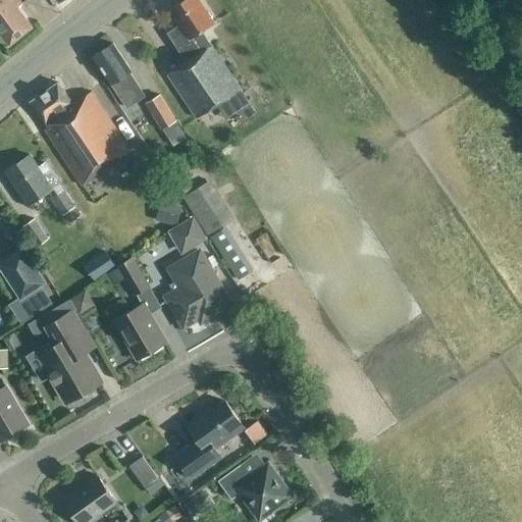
[(0,0),(0,34),(8,45),(32,27),(17,6),(21,3),(18,0),(0,0)]
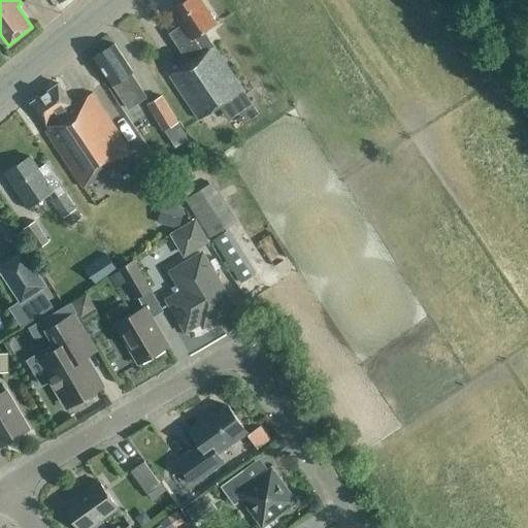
[(192,60),(169,75),(199,120),(219,106),(229,122),(238,116),(244,125),(260,114),(244,90),(205,31),(217,24),(213,20),(215,17),(211,11),(208,11),(200,0),(183,0),(184,1),(172,8),(187,31),(176,37),(192,60)]
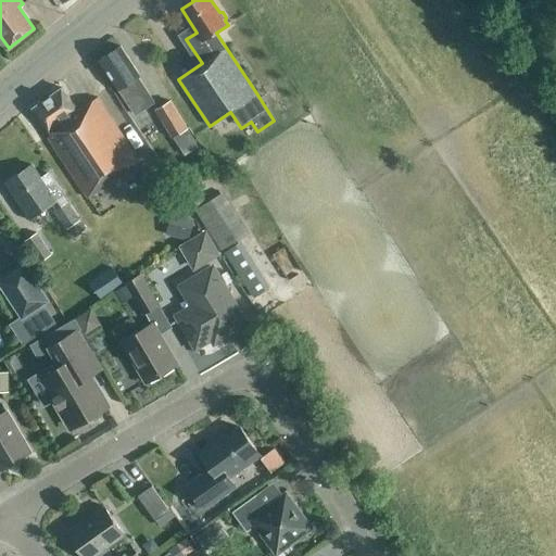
[(140,76),(121,46),(99,60),(118,90),(135,115),(154,102),(138,77),(140,76)]
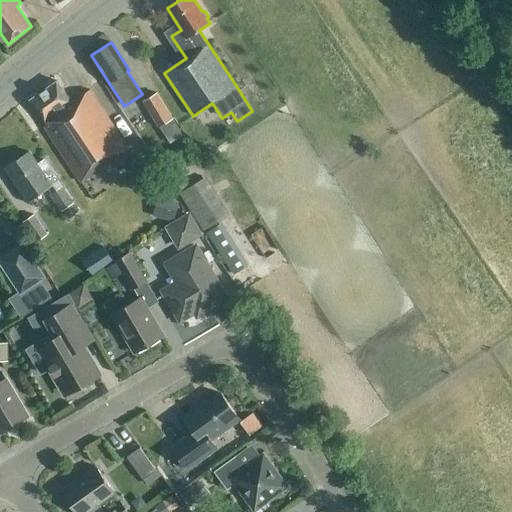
[(80,182),(129,150),(89,90),(72,102),(57,81),(30,100),(46,124),(43,126),(80,182)]
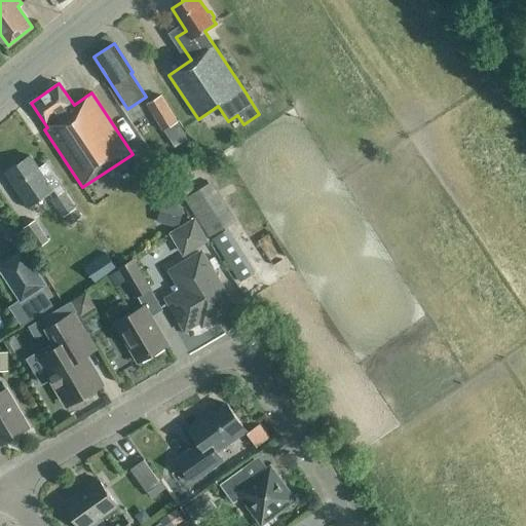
[(178,121),(161,94),(145,104),(161,132),(178,121)]
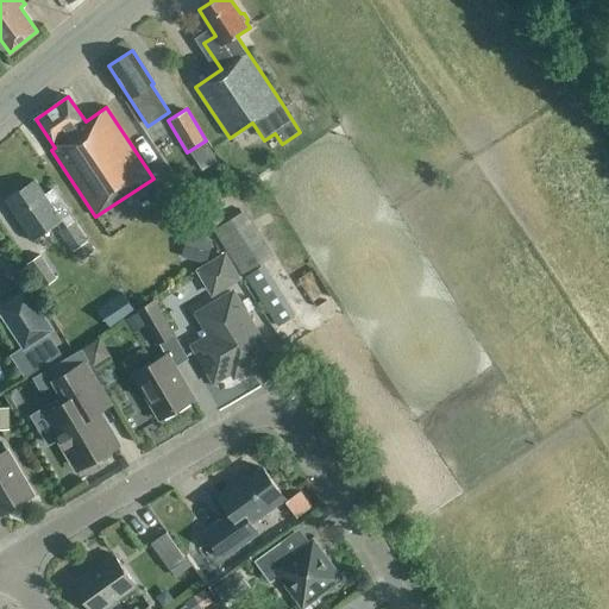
[(35,181),(6,200),(33,239),(58,223),(63,230),(61,231),(74,251),(87,242),(52,189),(44,195),(35,181)]
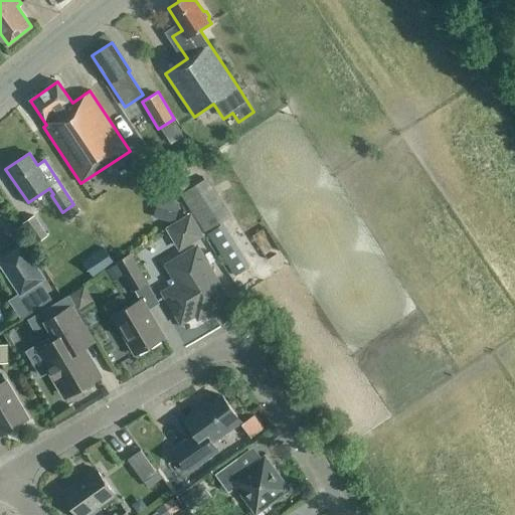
[(188,188),(169,158),(160,163),(179,193),(188,188)]
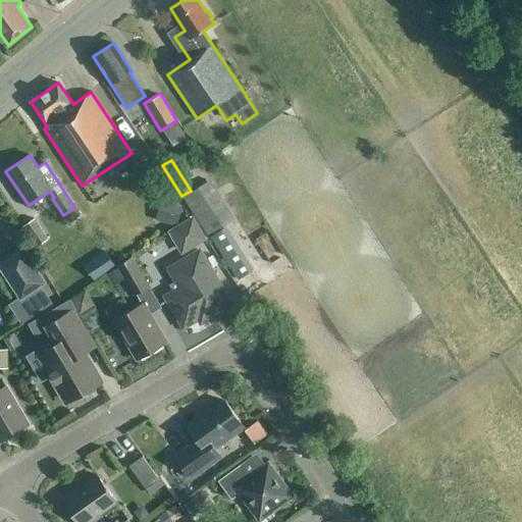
[(181,197),(207,237),(232,221),(208,181),(181,197)]
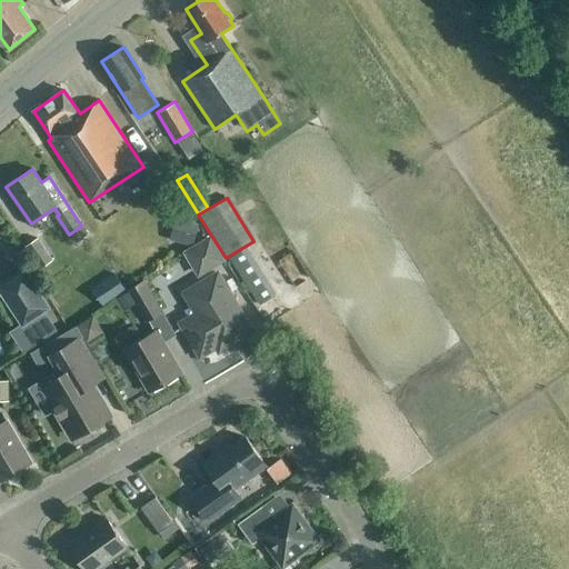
[(198,225),(175,219),(170,240),(192,246),(198,225)]
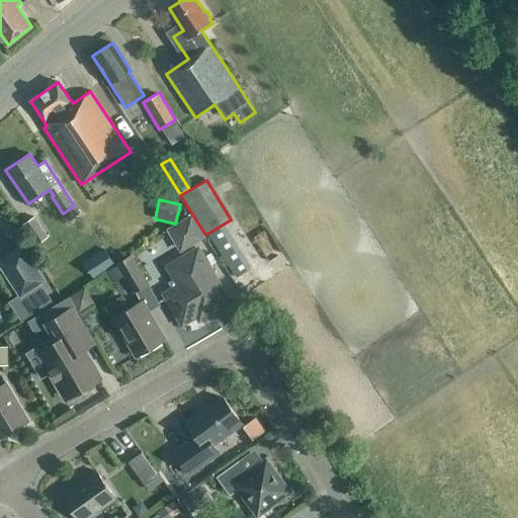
[(75,207),(65,214),(69,221),(79,213),(75,207)]
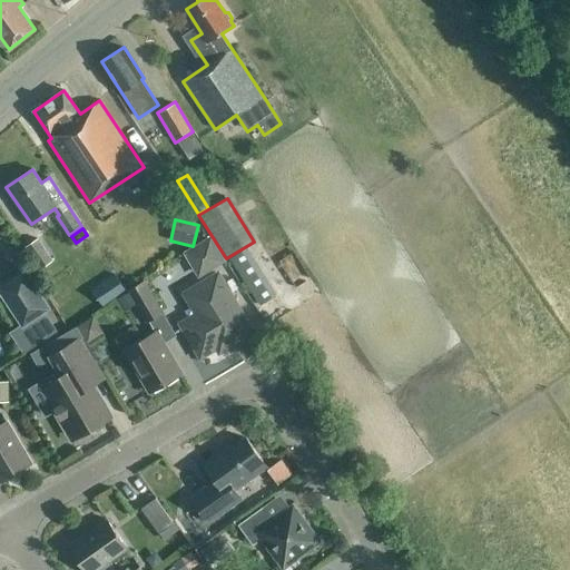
[(52,261),(38,238),(23,247),(39,269),(52,261)]
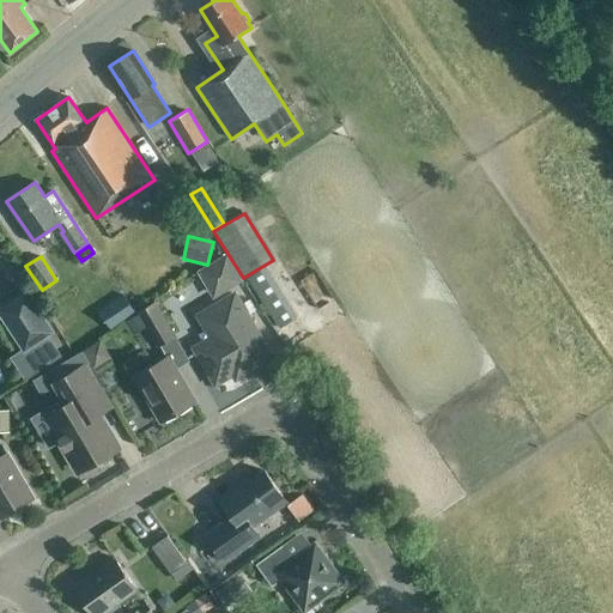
[(242,283),(226,256),(195,274),(211,301),(242,283)]
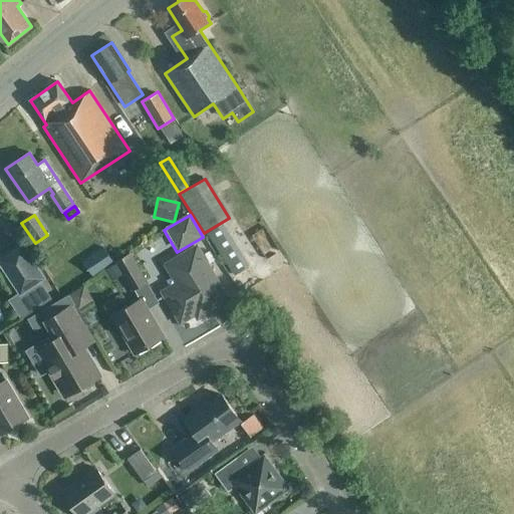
[(207,234),(234,276),(249,266),(222,224),(207,234)]
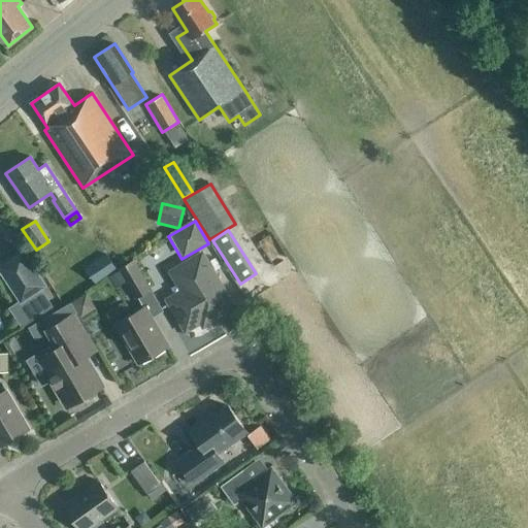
[(25,251),(0,266),(0,269),(22,302),(42,288),(47,285),(25,251)]
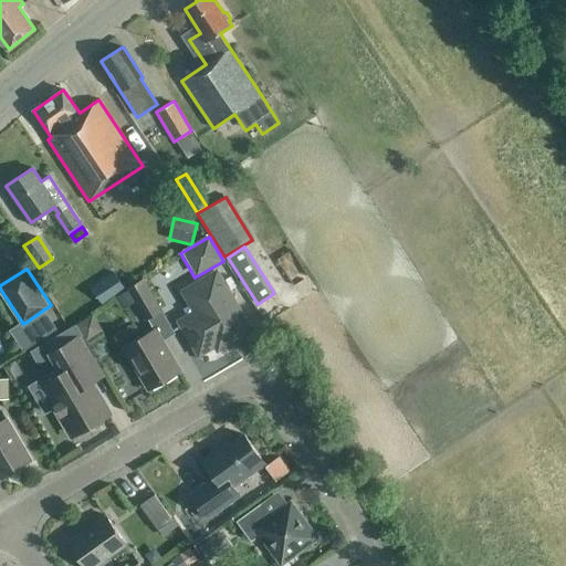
[(251,329),(217,273),(191,287),(203,308),(181,322),(200,354),(216,344),(219,348),(251,329)]
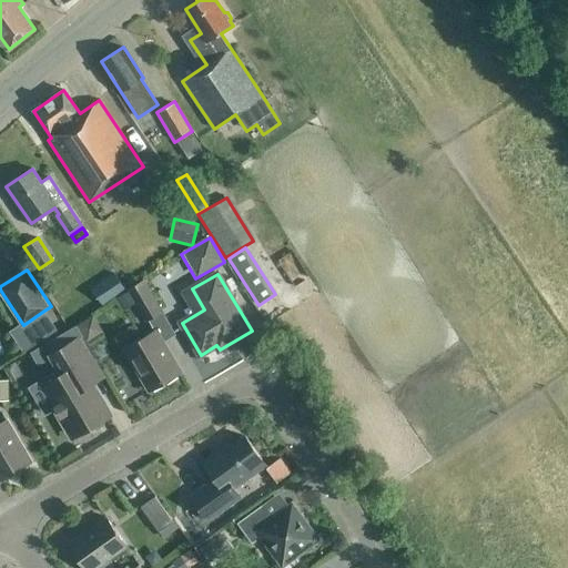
[(307,274),(290,286),(301,304),(320,292),(307,274)]
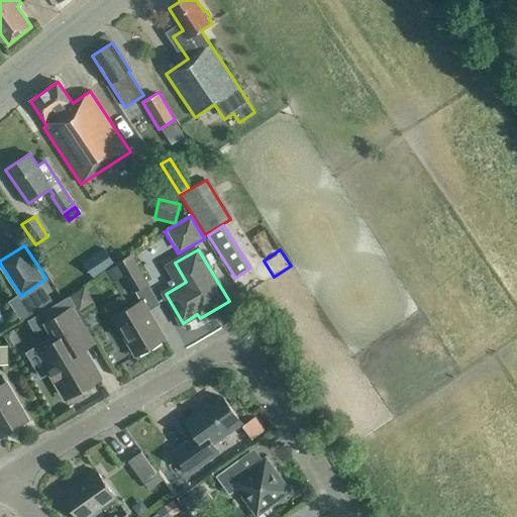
[(82,266),(92,280),(113,266),(103,250),(82,266)]
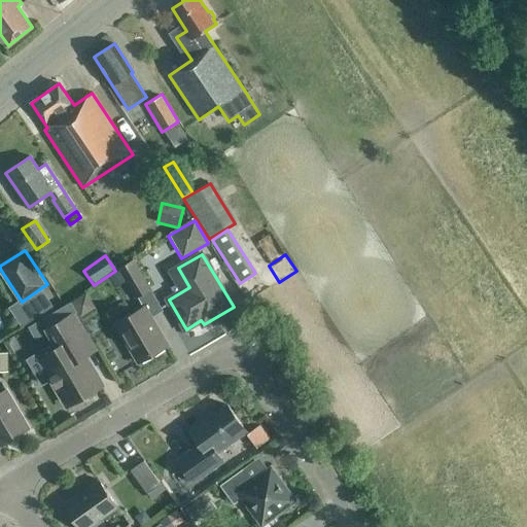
[(137,296),(143,308),(116,323),(139,362),(169,346),(151,317),(162,312),(132,260),(116,270),(134,299),(137,296)]
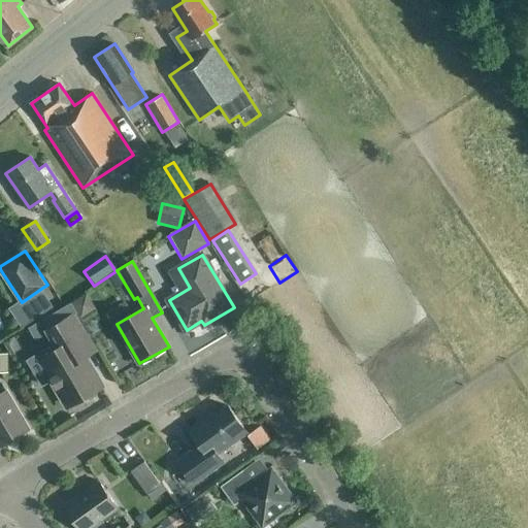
[(70,303),(80,319),(95,309),(85,294),(70,303)]
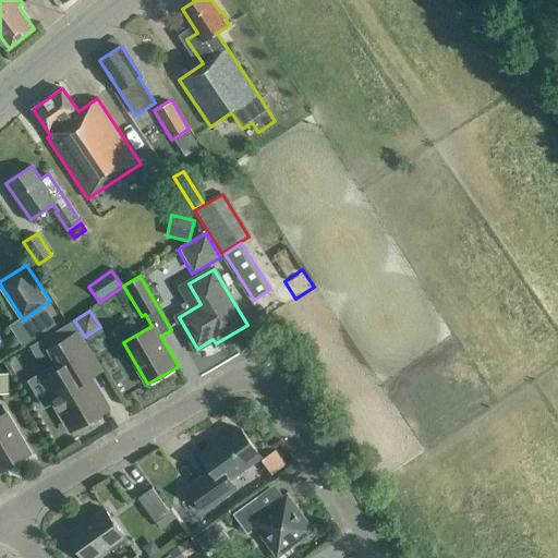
[(58,344),(47,351),(51,361),(56,359),(61,368),(48,376),(57,391),(53,401),(58,409),(62,410),(73,428),(107,409),(89,379),(101,372),(94,360),(79,332),(58,344)]
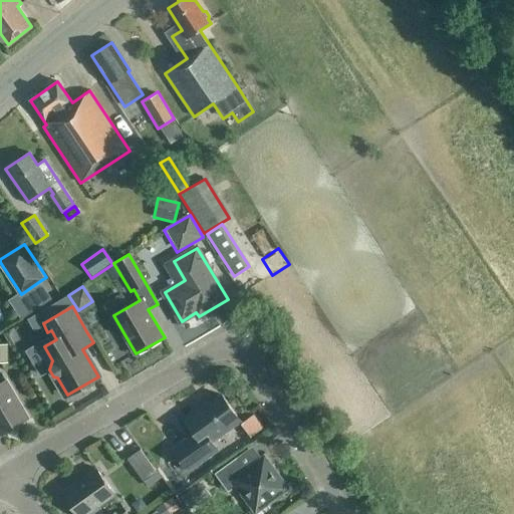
[(0,434),(28,418),(6,380),(0,383),(0,434)]
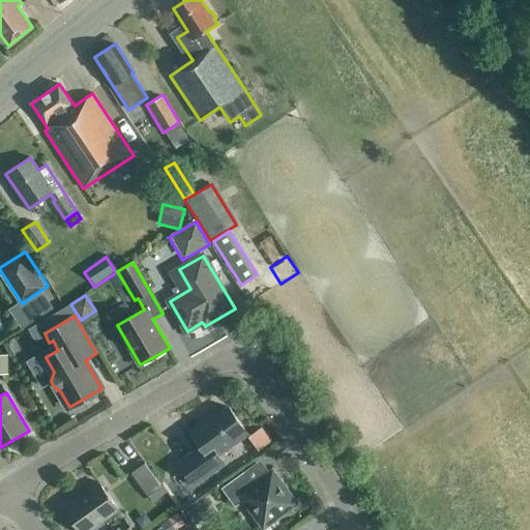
[(205,423),(204,421),(190,431),(202,447),(179,463),(195,486),(224,464),(217,455),(247,434),(229,407),(205,423)]
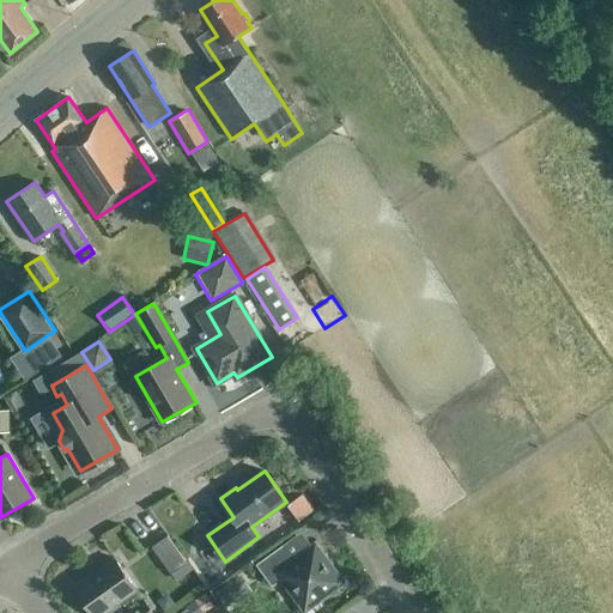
[(189,570),(165,536),(150,548),(175,581),(189,570)]
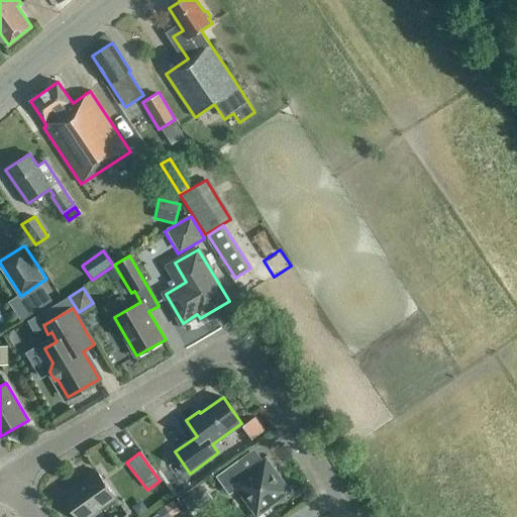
[(238,459),(216,477),(229,495),(237,489),(246,501),(253,512),(257,516),(263,516),(272,511),(270,508),(291,492),(267,457),(247,472),(238,459)]
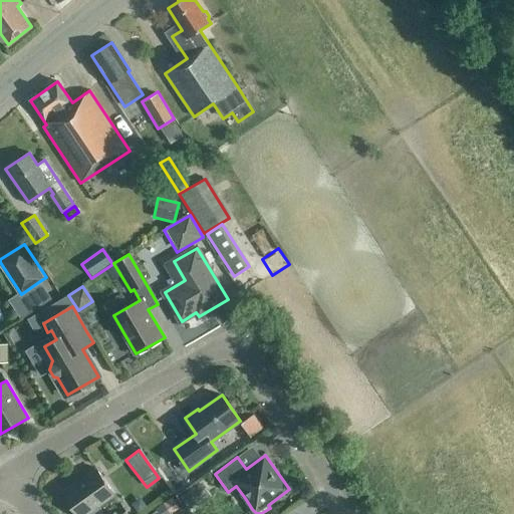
[(62,493),(77,513),(87,513),(115,494),(96,469),(62,493)]
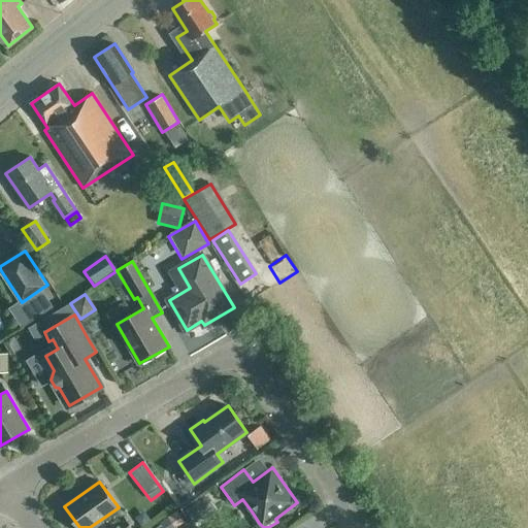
[(185,512),(194,525),(202,519),(193,505),(185,512)]
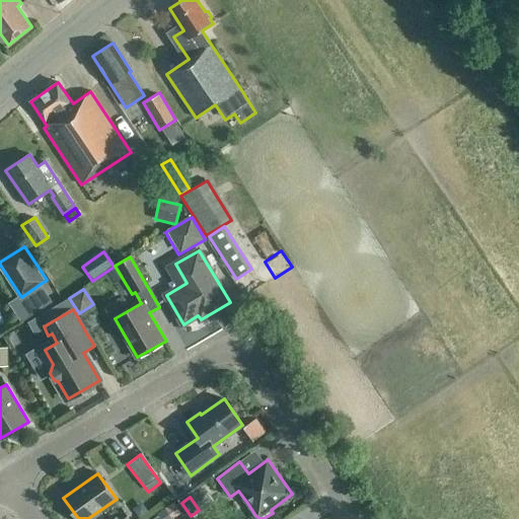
[(163,509),(170,518),(171,518),(179,513),(172,503),(163,509)]
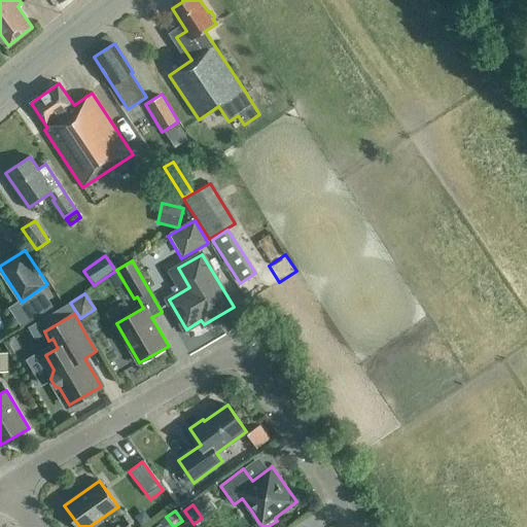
[(126,517),(112,525),(112,526),(131,526),(132,526),(126,517)]
